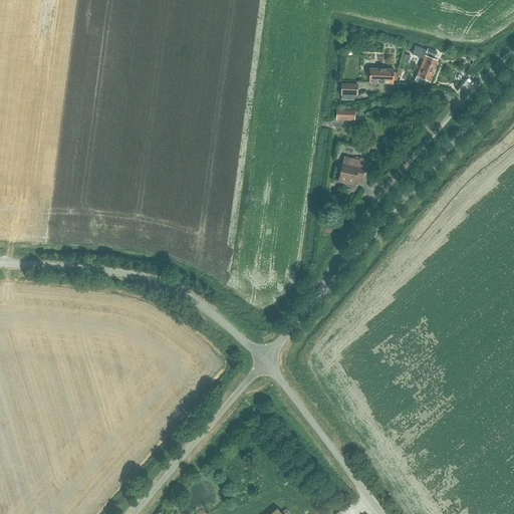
[(416,46),(412,55),(423,59),(416,76),(414,81),(424,85),(426,80),(429,81),(437,60),(434,59),(435,57),(437,52),(427,48),(427,50),(416,46)]
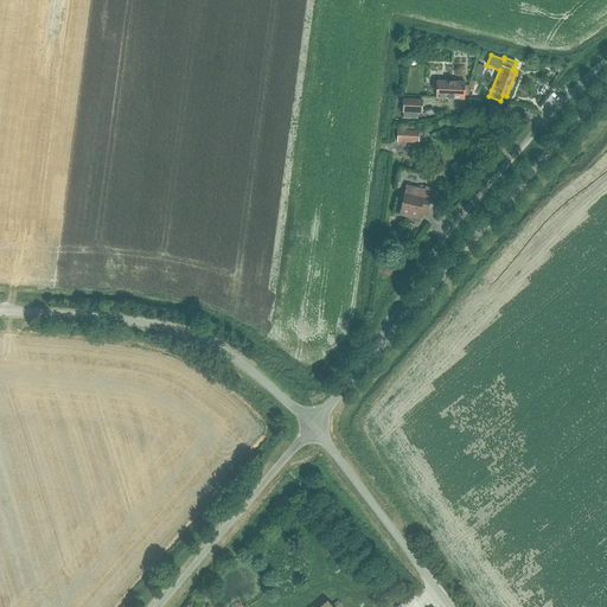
[(478,64),(474,74),(480,76),(485,66),(478,64)]
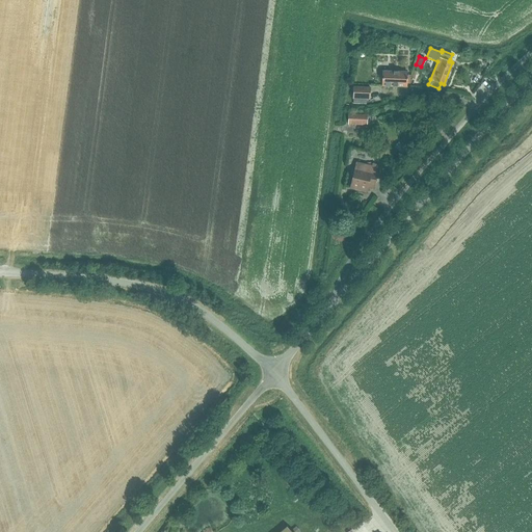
[(407,72),(382,71),(382,86),(406,87),(407,72)]
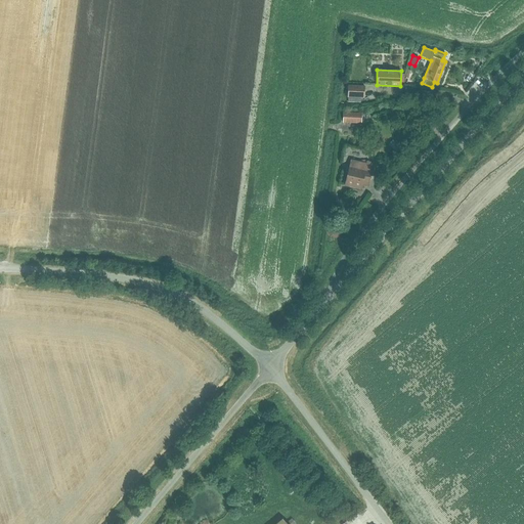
[(364,97),(364,86),(348,86),(348,97),(364,97)]
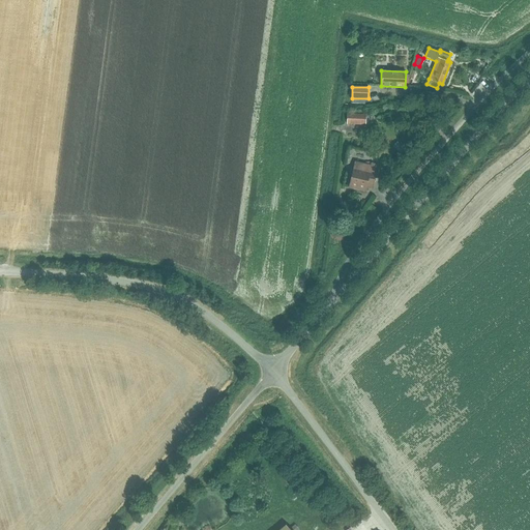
[(435,107),(429,115),(433,119),(440,111),(435,107)]
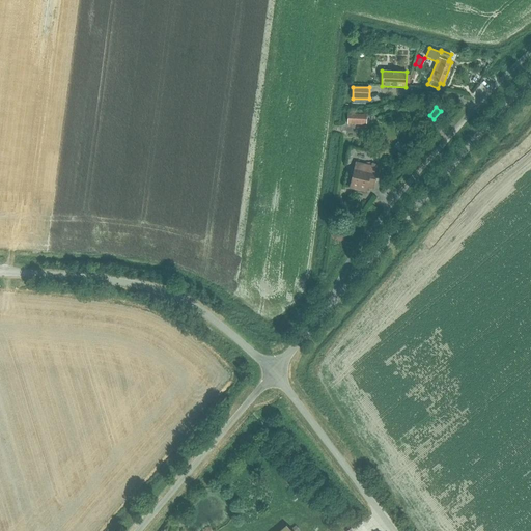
[(371,166),(356,162),(350,189),(365,192),(366,188),(372,189),(379,165),(371,164),(371,166)]
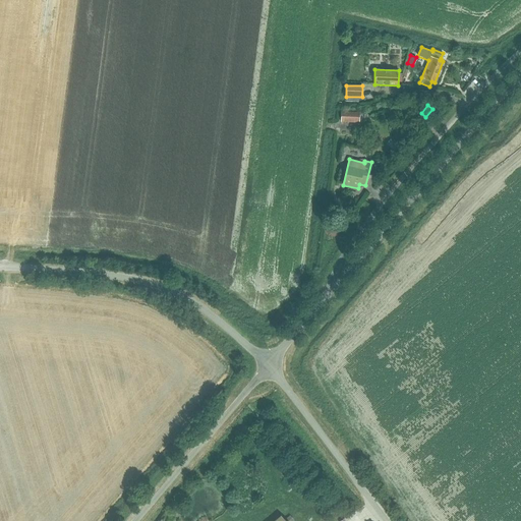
[(327,232),(335,236),(339,227),(331,223),(327,232)]
